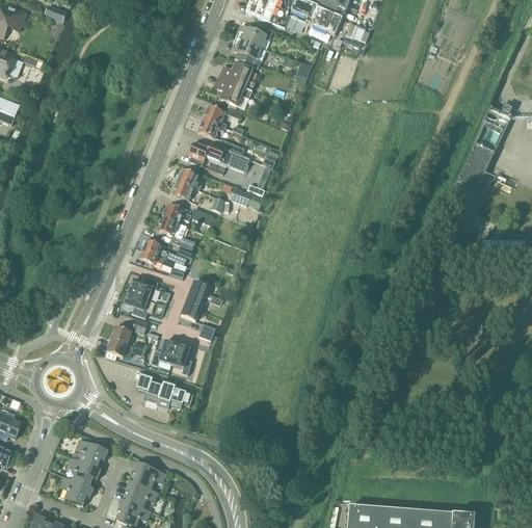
[(250,0),(246,10),(285,27),(291,10),(308,17),(307,22),(334,34),(345,8),(348,0),(250,0)]
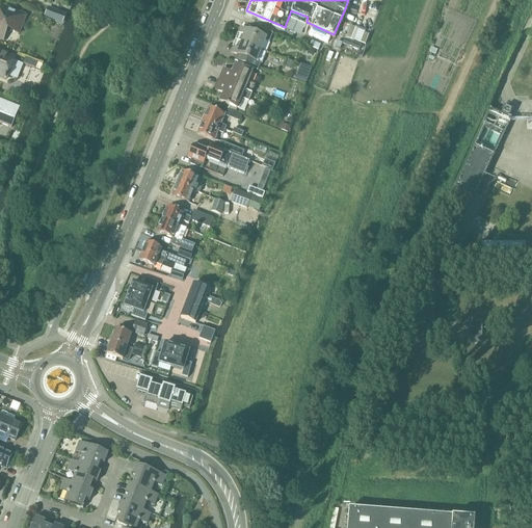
[(18,31),(25,12),(3,4),(1,10),(0,9),(0,35),(3,36),(8,23),(18,27),(17,30),(18,31)]
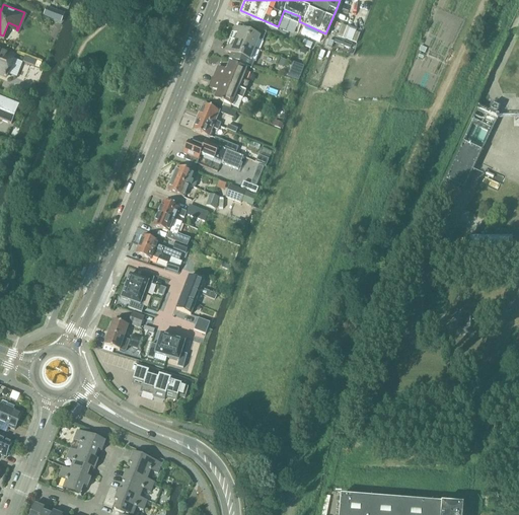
[(65,10),(57,7),(53,16),(61,20),(65,10)]
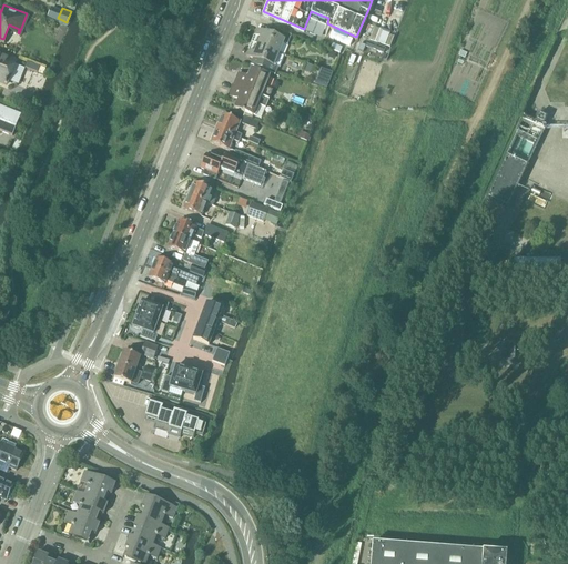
[(375,22),(369,40),(388,47),(391,40),(388,39),(392,28),(375,22)]
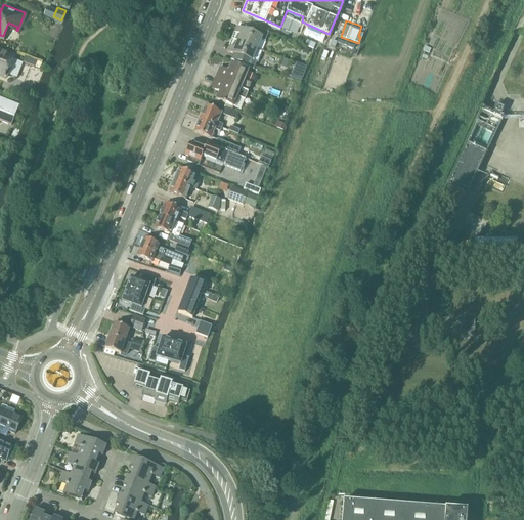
[(261,37),(265,38),(268,30),(249,23),(247,28),(237,25),(235,30),(234,30),(231,36),(257,47),(261,37)]
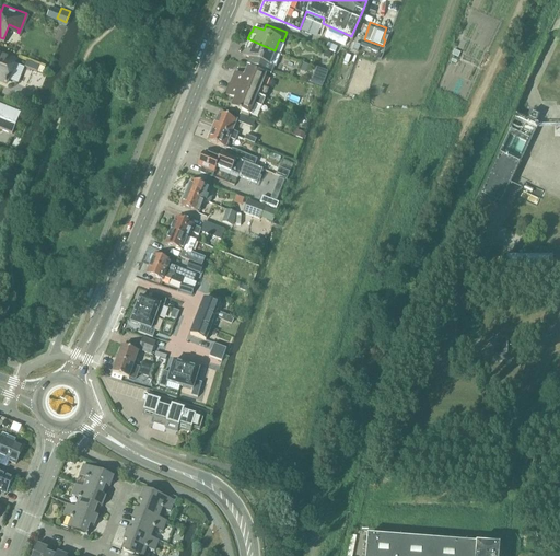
[(251,62),(271,71),(275,62),(270,60),(275,50),(247,38),(245,45),(246,46),(244,51),(254,56),(251,62)]
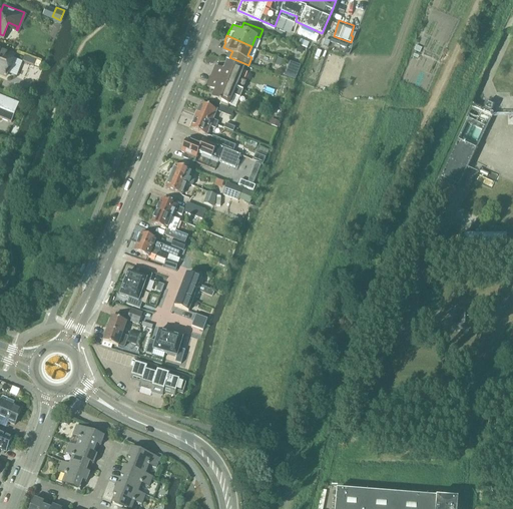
[(0,70),(6,73),(14,53),(0,47),(0,70)]
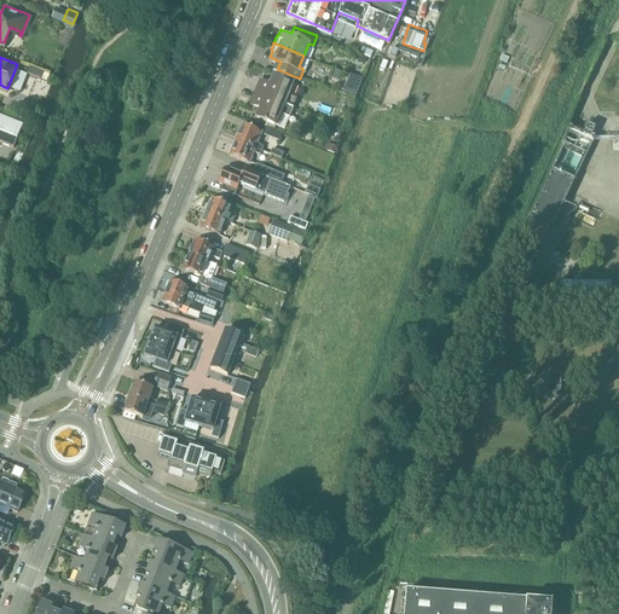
[(28,69),(47,79),(50,71),(32,63),(28,69)]
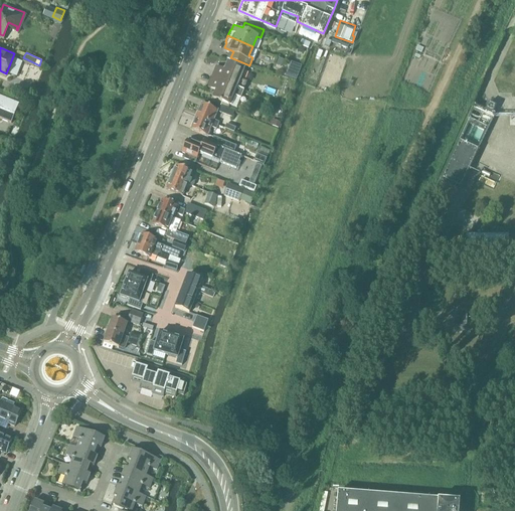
[(213,74),(243,87),(246,79),(239,76),(243,66),(228,60),(223,72),(215,68),(213,74)]
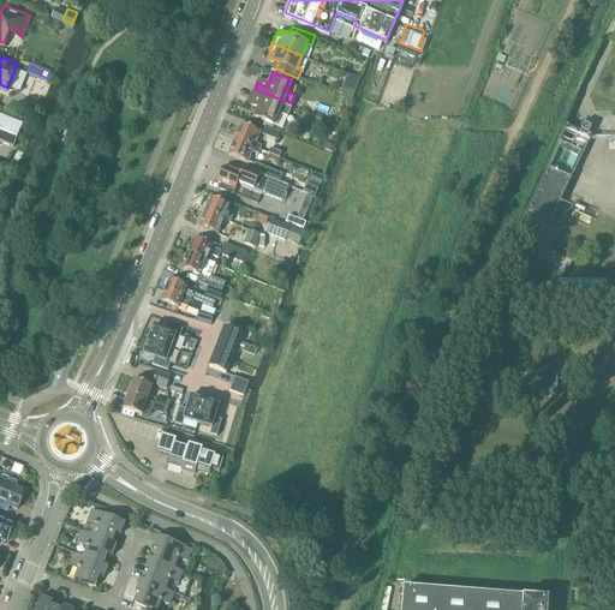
[(291,103),(255,89),(252,96),(261,100),(255,114),(267,119),(264,123),(279,129),(281,125),(274,121),(279,109),(287,113),(291,103)]
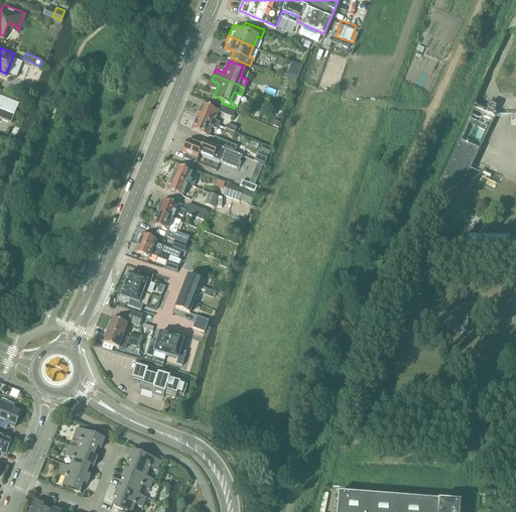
[(0,115),(11,120),(19,101),(0,93),(0,115)]
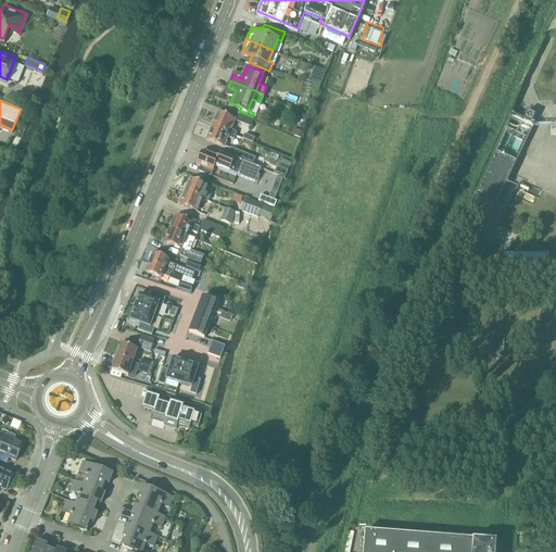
[(531,120),(534,112),(527,109),(523,116),(512,111),(505,126),(507,127),(497,149),(496,149),(477,191),(497,201),(516,159),(515,158),(525,135),(526,136),(532,121),(531,120)]
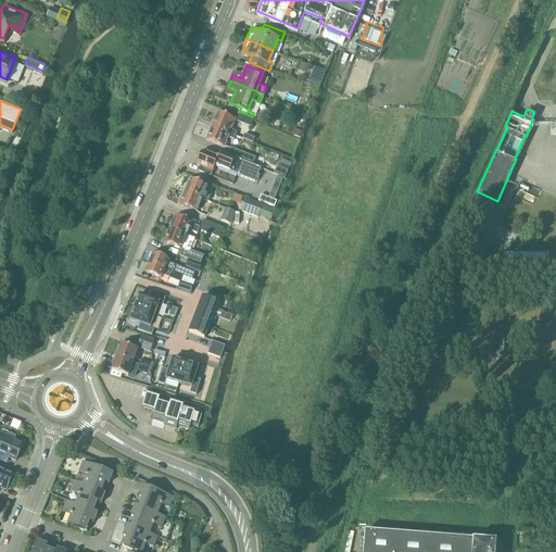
[(213,123),(235,133),(237,128),(230,126),(235,116),(218,110),(213,123)]
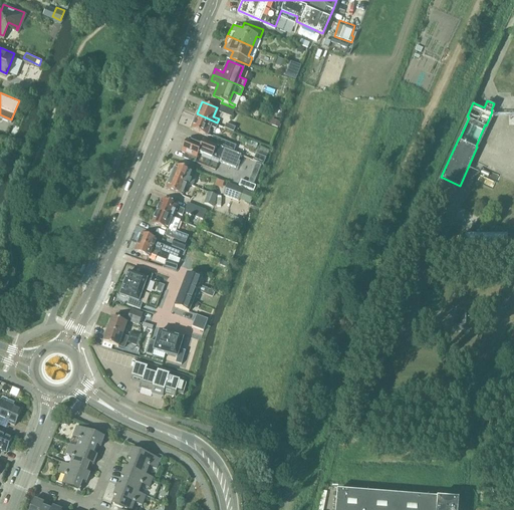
[(233,107),(221,102),(219,108),(231,113),(233,107)]
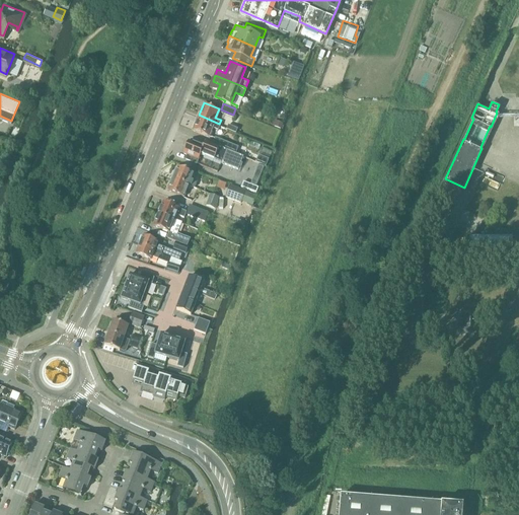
[(219,124),(199,115),(194,128),(209,134),(213,125),(218,127),(219,124)]
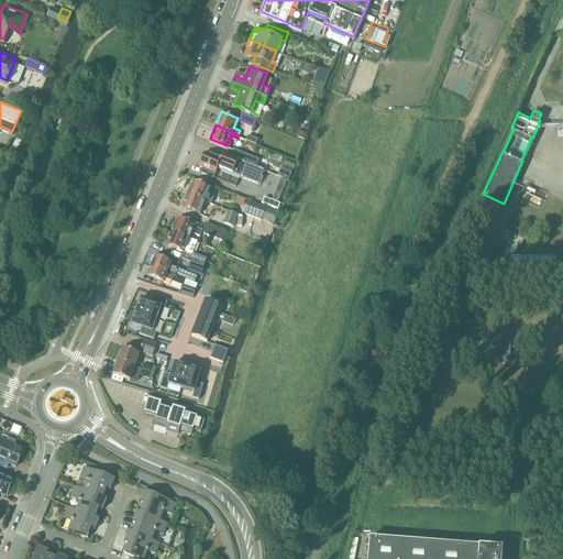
[(246,136),(257,141),(260,136),(249,132),(246,136)]
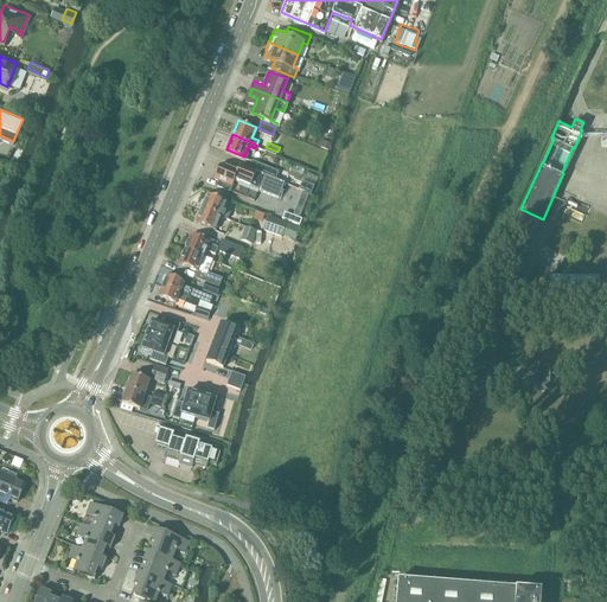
[(253,158),(249,166),(276,177),(279,168),(253,158)]
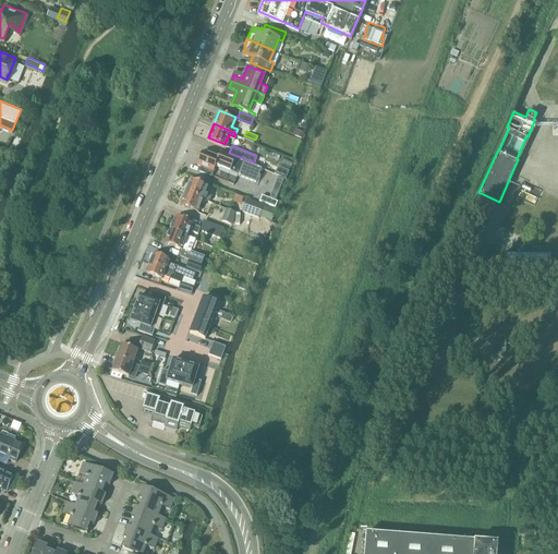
[(254,163),(229,153),(221,148),(218,156),(203,149),(197,163),(202,164),(199,168),(211,172),(215,163),(255,179),(262,166),(254,163)]
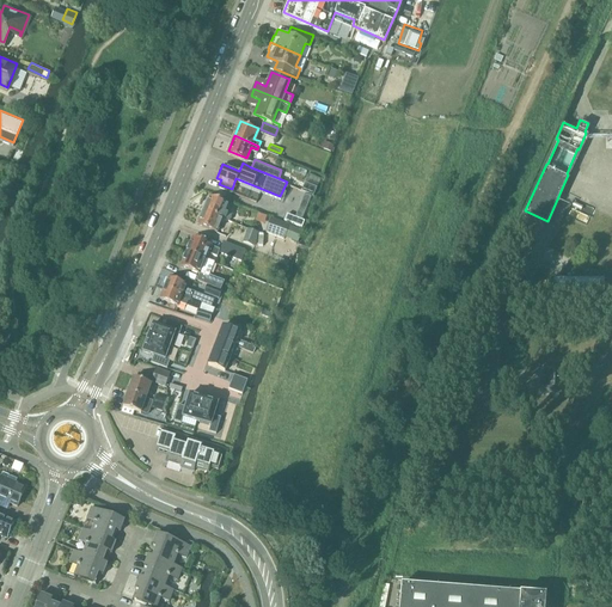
[(303,186),(314,192),(318,184),(305,179),(303,186)]
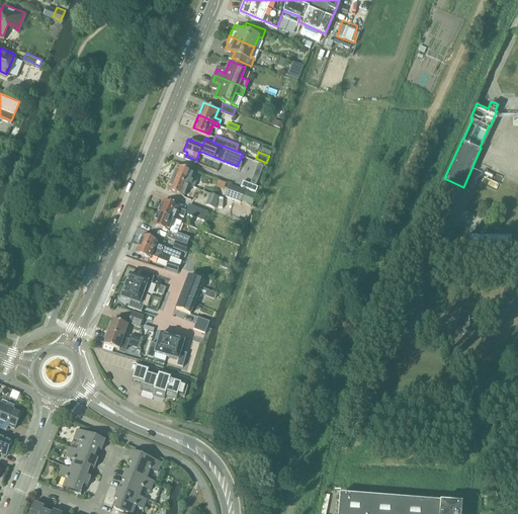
[(250,180),(256,183),(264,164),(258,161),(250,180)]
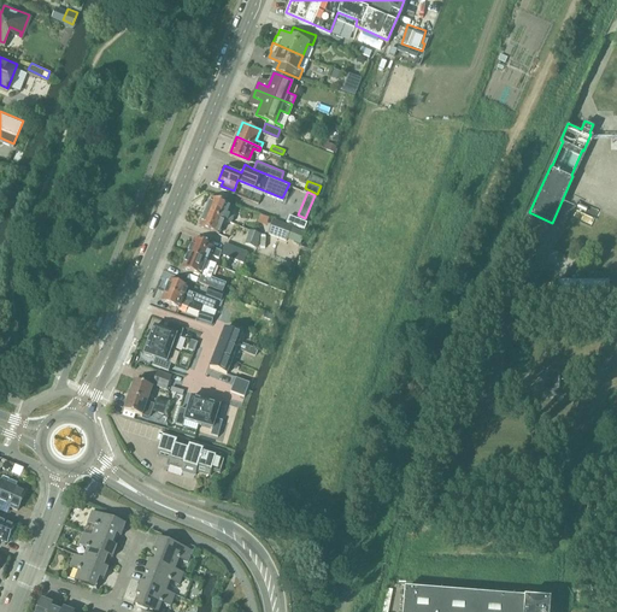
[(206,210),(227,218),(228,213),(225,212),(229,202),(212,195),(206,210)]
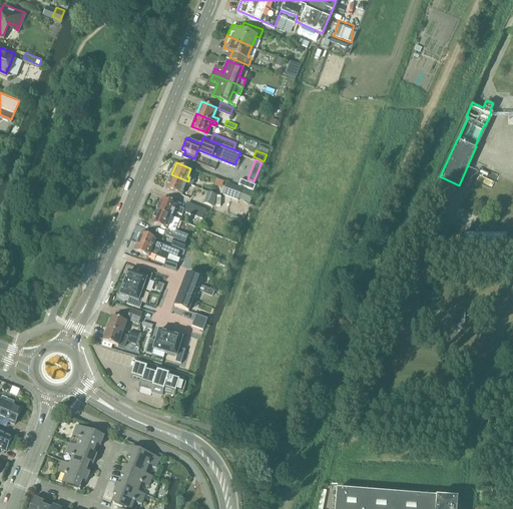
[(188,181),(171,174),(166,186),(181,192),(184,184),(186,185),(188,181)]
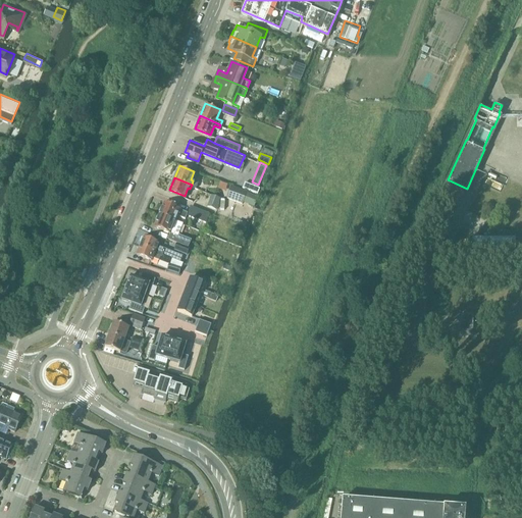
[(243,186),(258,192),(260,186),(245,179),(243,186)]
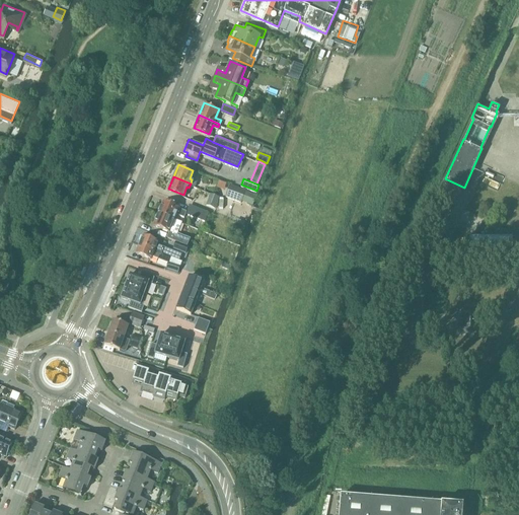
[(246,189),(232,181),(227,194),(241,200),(246,189)]
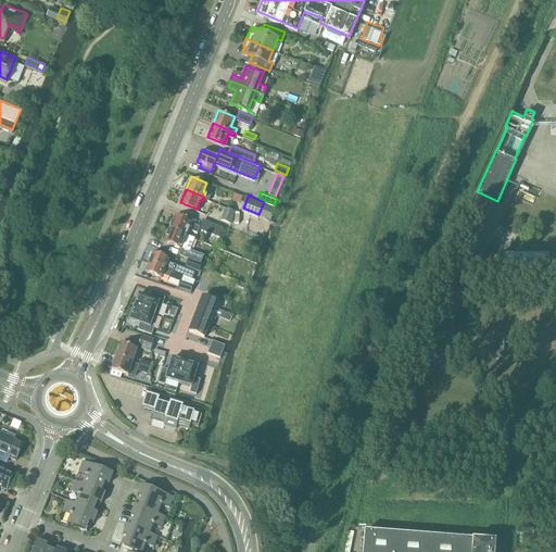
[(227,205),(223,217),(231,221),(236,210),(227,205)]
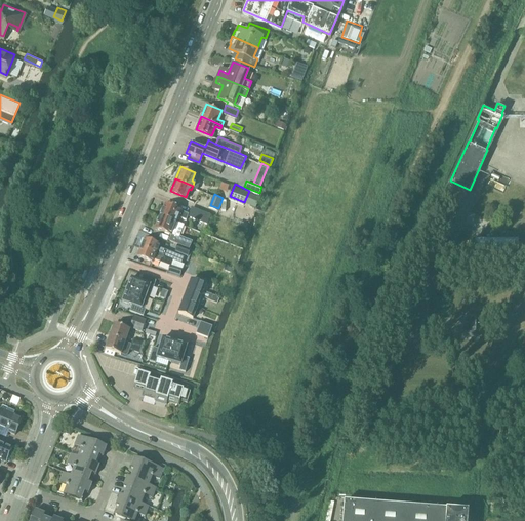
[(160,213),(175,221),(178,213),(186,216),(188,211),(180,208),(165,202),(160,213)]
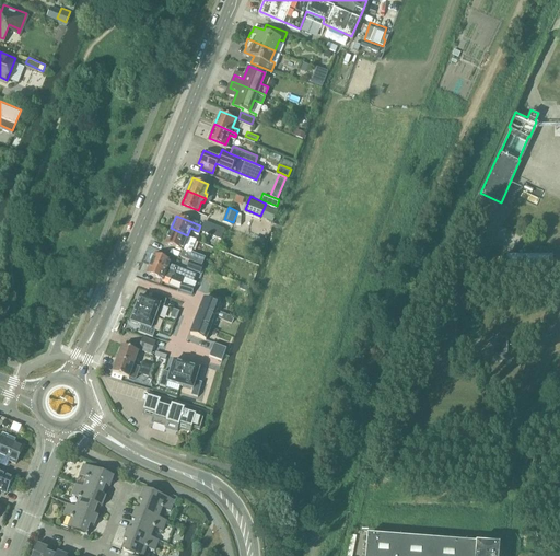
[(200,228),(220,236),(224,228),(205,219),(200,228)]
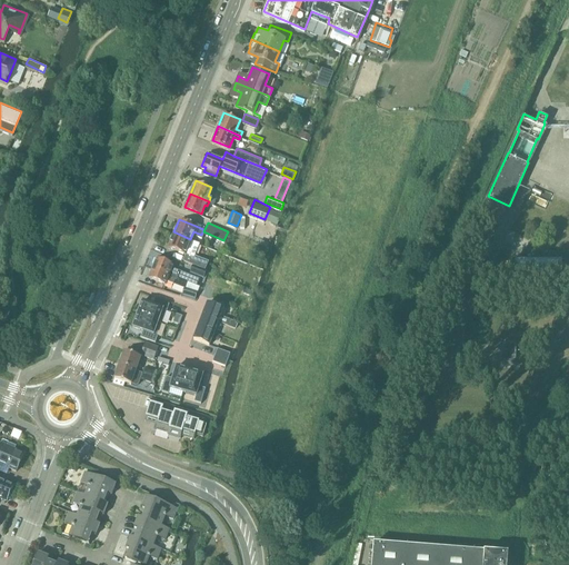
[(190,239),(173,231),(169,245),(186,251),(182,258),(205,267),(208,258),(195,254),(199,243),(190,239)]
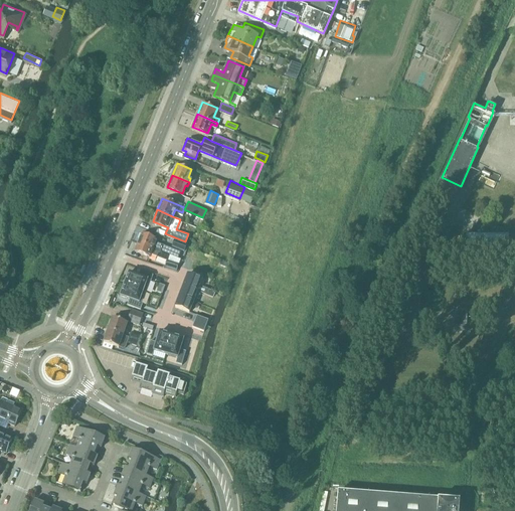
[(142,231),(138,239),(169,252),(177,256),(180,249),(156,240),(157,237),(142,231)]
